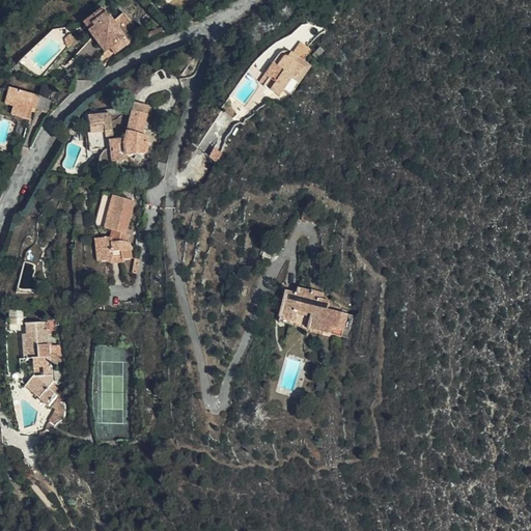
[(188,10),(184,3),(166,15),(170,19),(174,19),(188,10)]
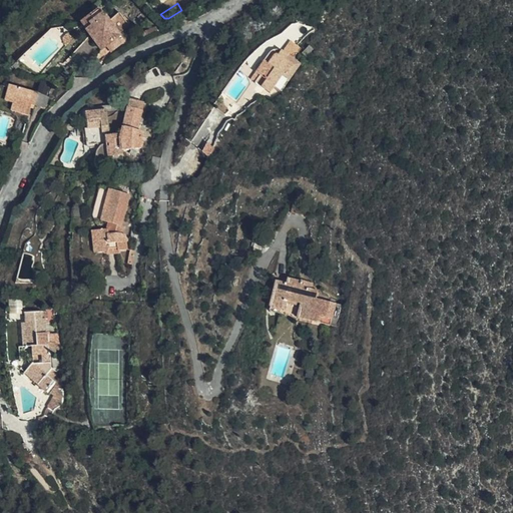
[(106,46),(120,35),(99,8),(80,22),(101,50),(106,46)]
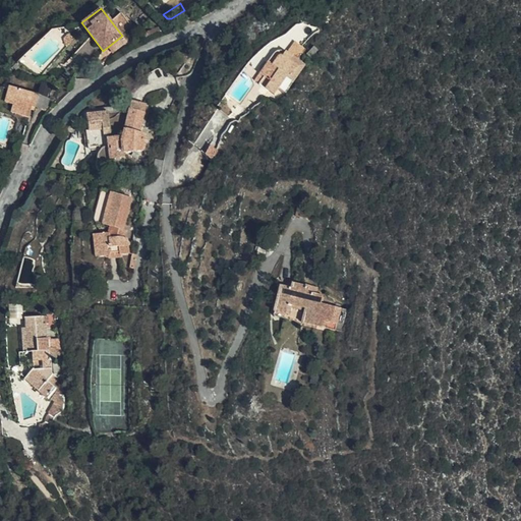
[(128,43),(122,36),(108,47),(112,54),(128,43)]
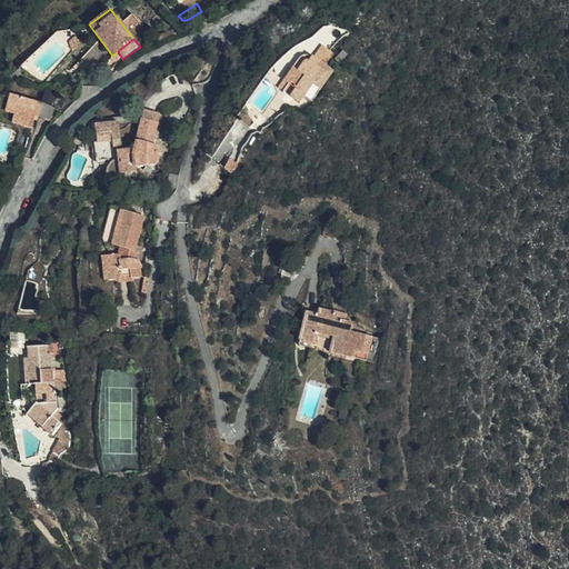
[(322,46),(313,58),(320,61),(332,70),(339,65),(335,59),(337,56),(322,46)]
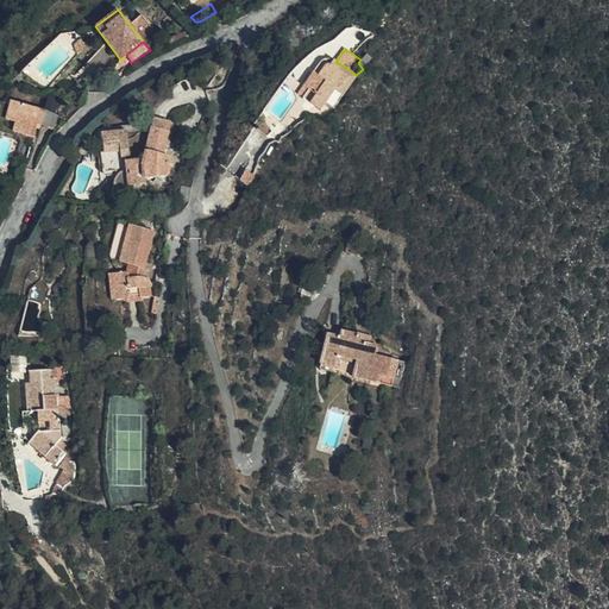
[(92,60),(100,68),(111,58),(102,50),(92,60)]
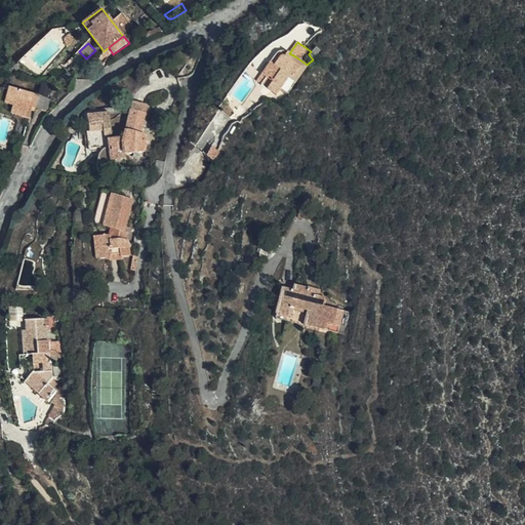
[(317,46),(311,51),(309,54),(313,59),(321,51),(317,46)]
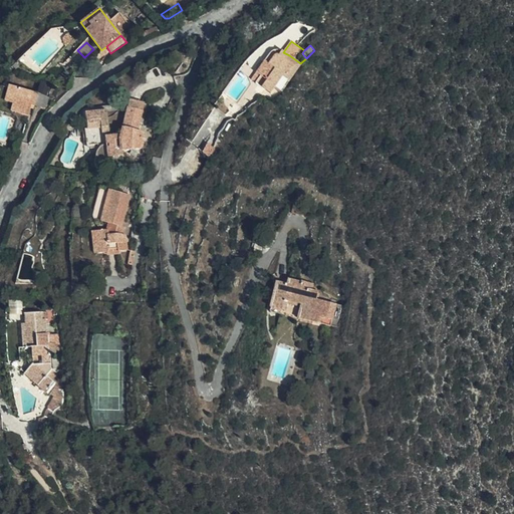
[(289,55),(283,52),(278,48),(272,49),(264,61),(268,64),(274,54),(277,54),(285,59),(289,55)]
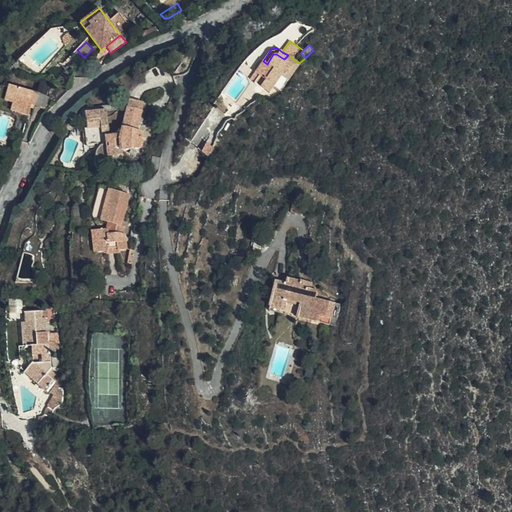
[(299,63),(288,55),(284,59),(276,54),(273,54),(267,64),(263,61),(255,72),(259,75),(254,82),(269,93),(274,86),(281,90),(299,63)]
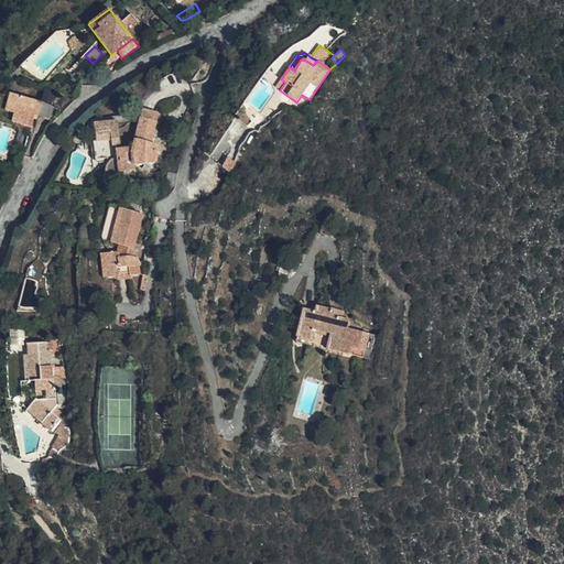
[(285,83),(281,79),(275,88),(280,90),(285,83)]
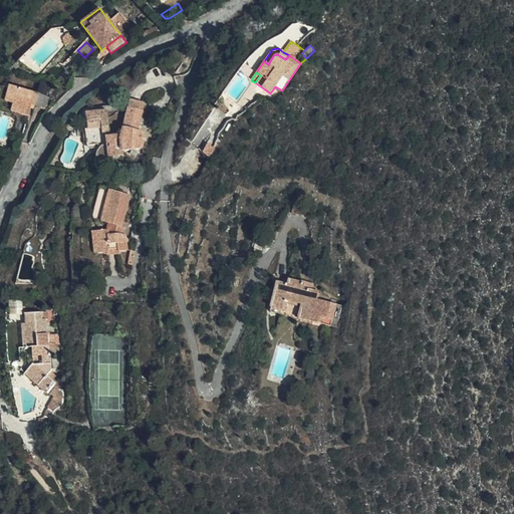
[(50,94),(50,85),(40,84),(40,93),(50,94)]
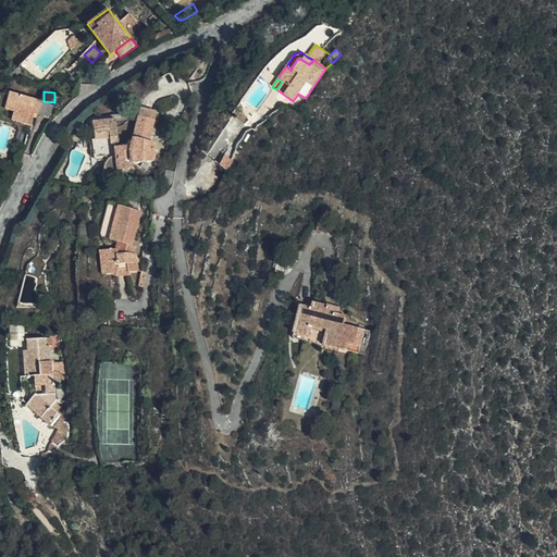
[(34,114),(37,114),(40,101),(41,100),(10,93),(5,110),(14,113),(12,121),(31,126),(32,118),(34,114)]
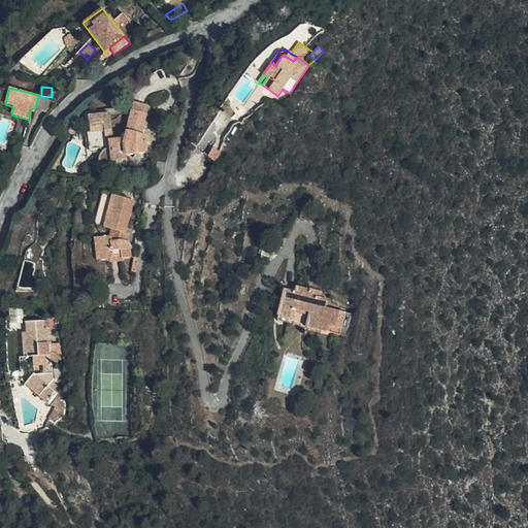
[(38,96),(35,108),(46,112),(56,101),(38,96)]
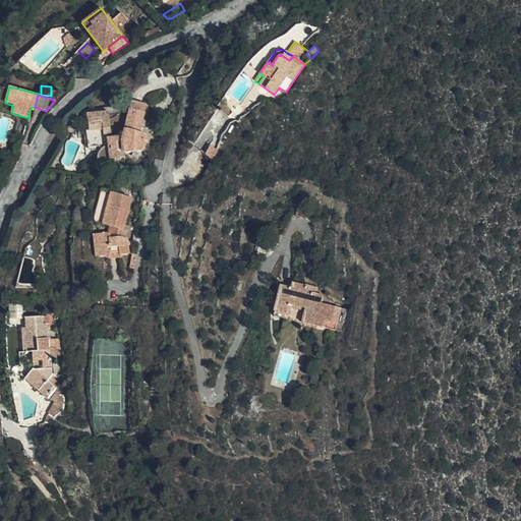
[(146,105),(131,102),(123,135),(111,137),(108,137),(110,160),(123,158),(123,153),(143,151),(145,142),(145,133),(139,132),(146,105)]
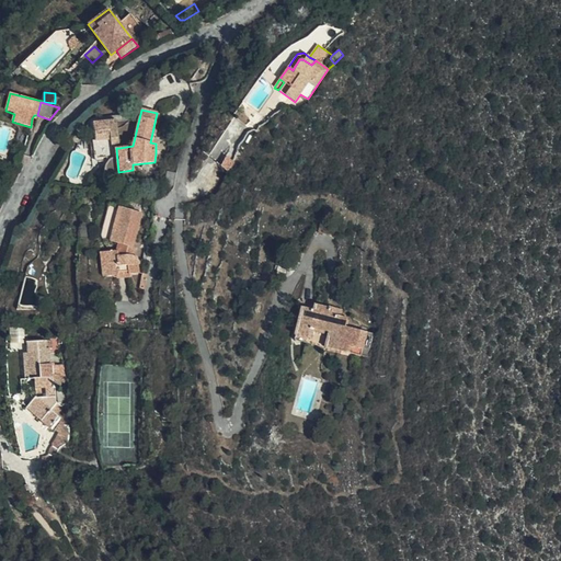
[(92,141),(94,159),(99,159),(103,158),(103,162),(107,161),(107,158),(113,157),(112,149),(112,146),(118,145),(116,122),(94,124),(96,141),(92,141)]
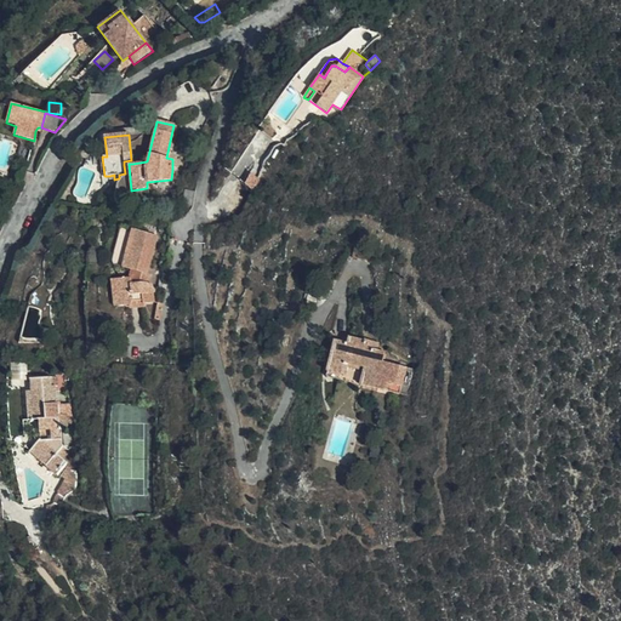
[(194,204),(197,191),(187,188),(184,203),(194,204)]
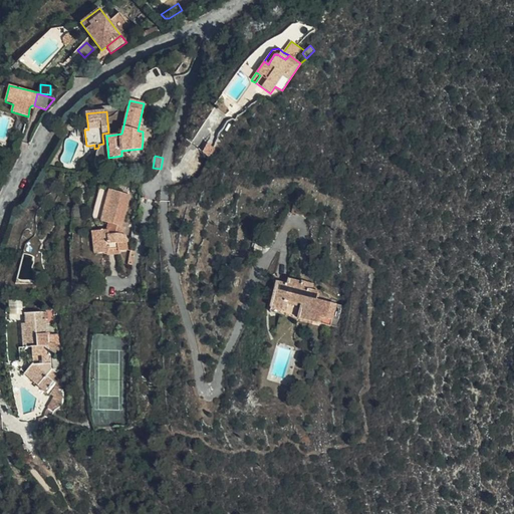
[(120,195),(121,193),(100,187),(93,216),(95,220),(104,222),(102,230),(92,231),(94,254),(107,252),(108,252),(108,249),(118,248),(118,251),(127,250),(125,235),(123,234),(119,233),(121,226),(129,198),(120,195)]
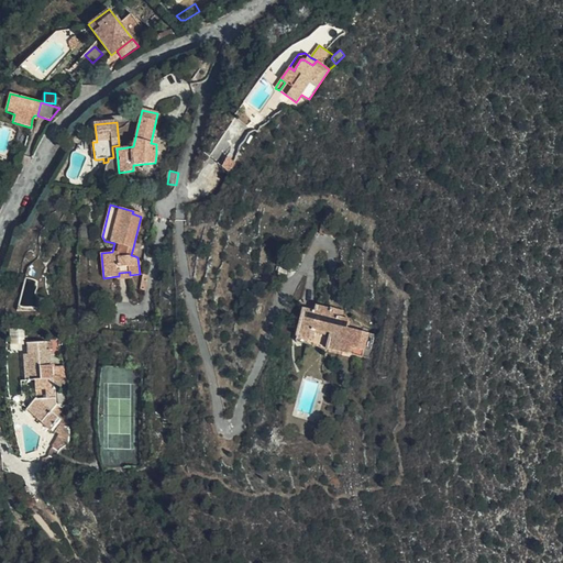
[(339,238),(339,223),(321,223),(319,234),(339,238)]
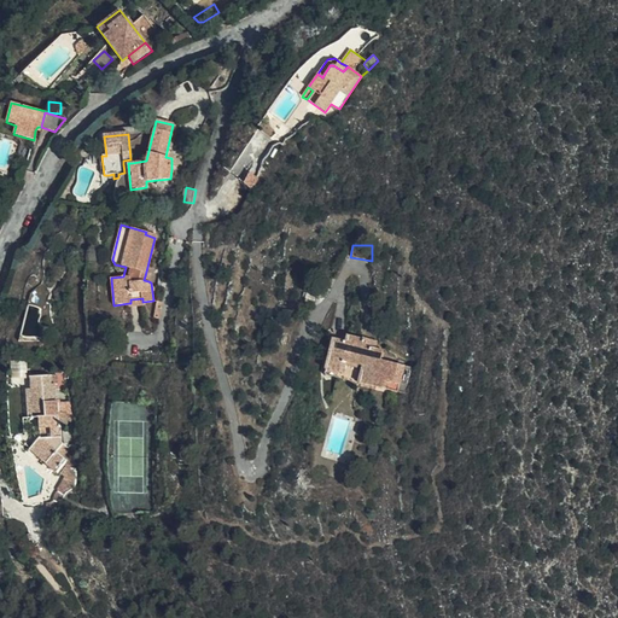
[(159,319),(164,302),(157,301),(153,318),(159,319)]
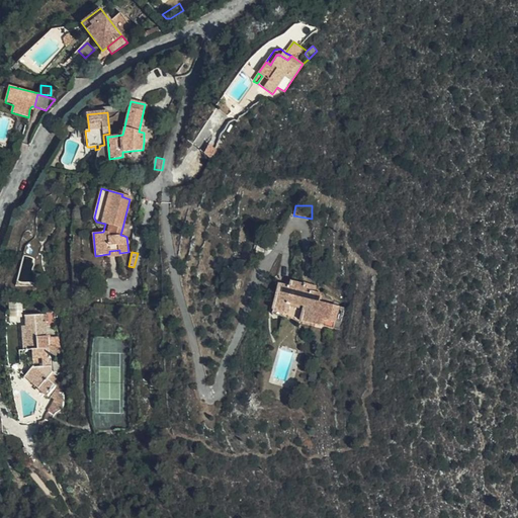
[(306,290),(307,285),(289,280),(288,285),(279,283),(273,311),(282,313),(285,303),(304,307),(300,321),(333,329),(333,328),(338,307),(338,306),(319,301),(321,293),(317,292),(306,290)]
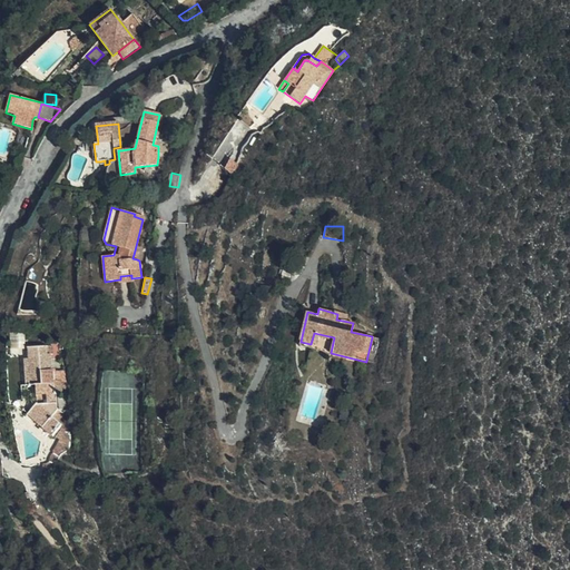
[(23,359),(26,385),(35,385),(37,403),(27,414),(51,435),(60,424),(50,416),(56,411),(55,392),(53,392),(52,370),(50,370),(50,354),(46,354),(46,346),(28,347),(27,359),(23,359)]
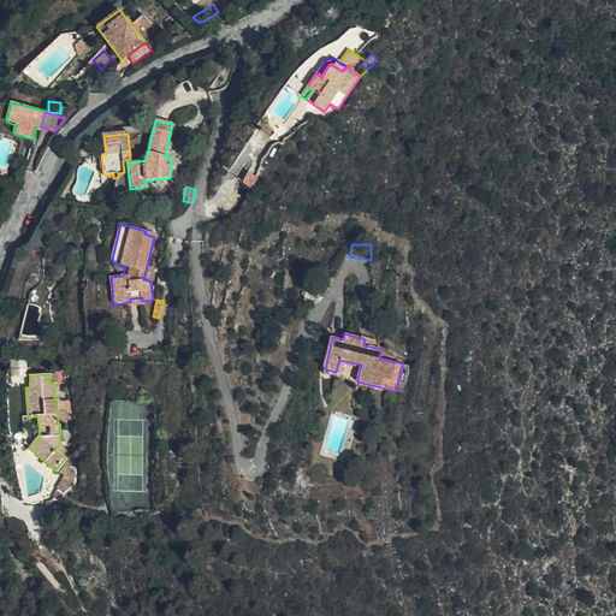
[(37,416),(28,416),(23,416),(24,443),(29,448),(40,436),(37,416)]
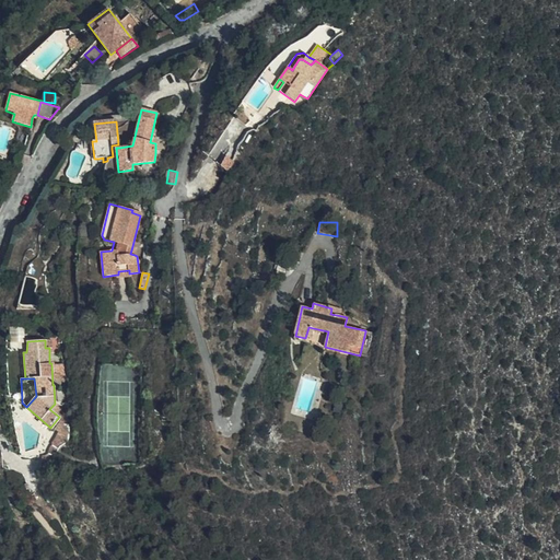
[(341,413),(342,405),(334,403),(333,412),(341,413)]
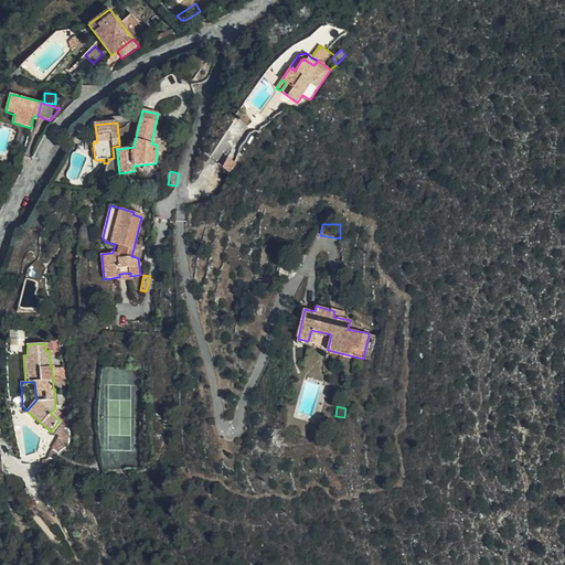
[(161,425),(172,424),(171,407),(161,407),(161,425)]
